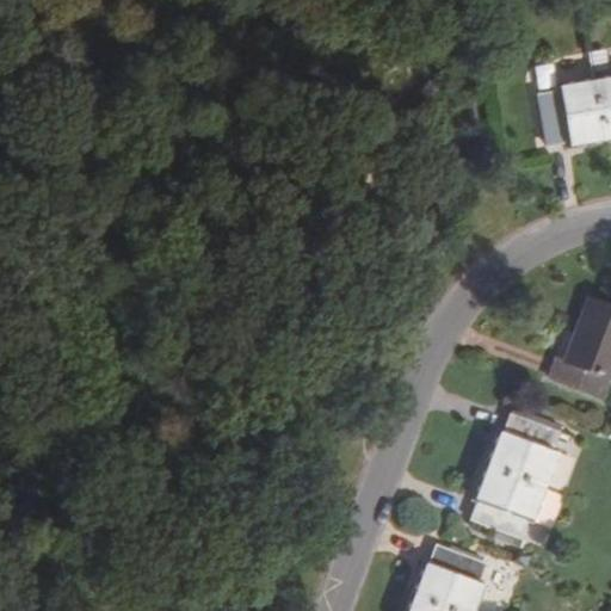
[(610,76),(592,80),(603,140),(610,139),(610,76)]
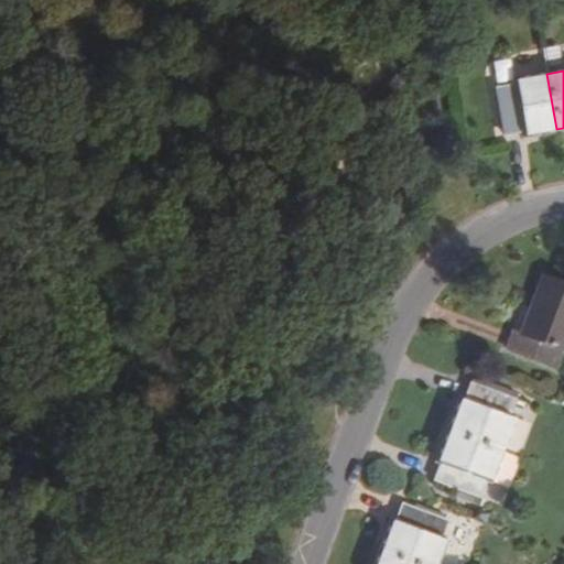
[(522,131),(523,134),(556,129),(546,74),(513,79),(513,83),(495,86),(502,134),(522,131)]
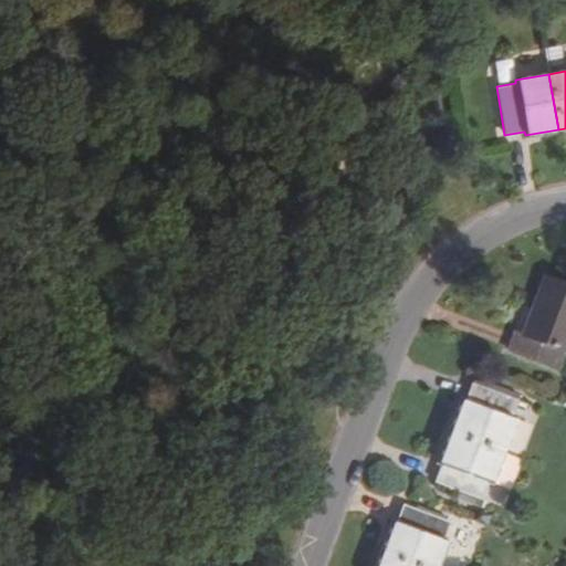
[(522,333),(514,329),(506,350),(556,369),(565,344),(565,282),(544,274),(522,333)]
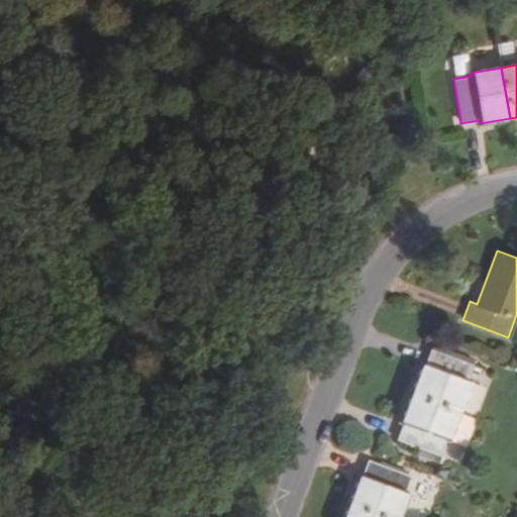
[(424,367),(421,366),(410,395),(459,413),(470,384),(467,383),(474,366),(430,349),(424,367)]
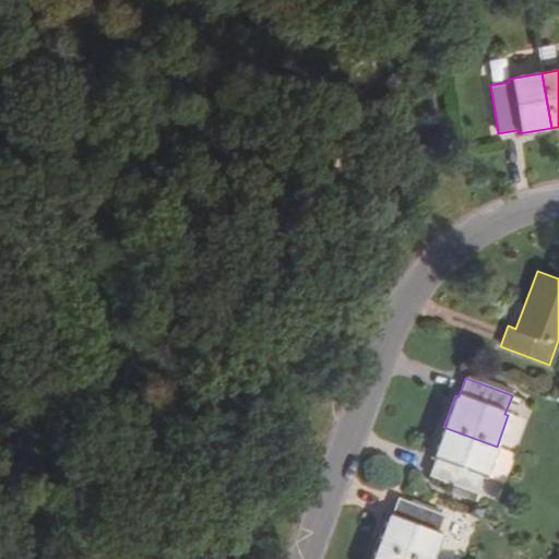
[(483,475),(486,476),(497,447),(443,427),(432,456),(436,459),(429,476),(476,492),(483,475)]
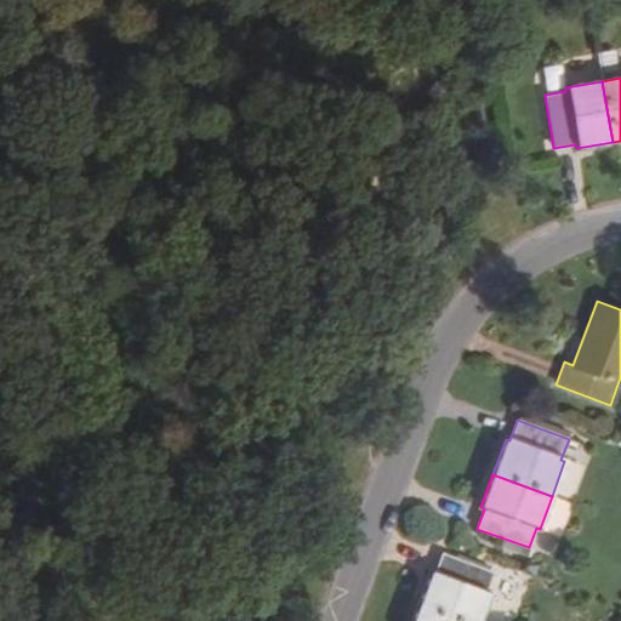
[(434,575),(429,573),(417,608),(453,620),(479,620),(489,594),(486,593),(494,573),(442,553),(434,575)]
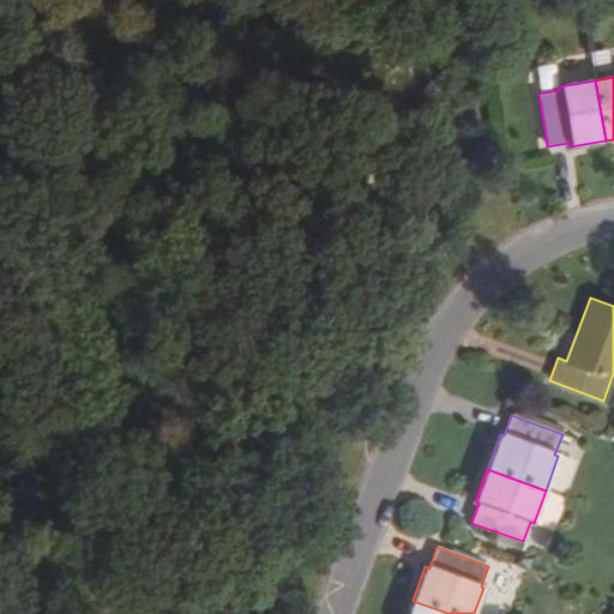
[(447,613),(413,601),(408,613),(447,613)]
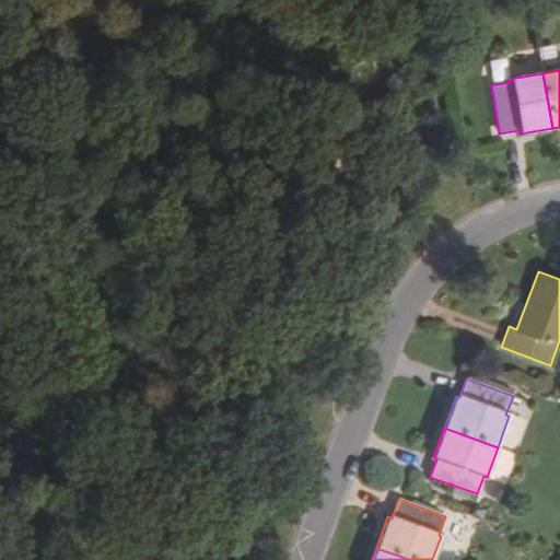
All buildings are outlined.
